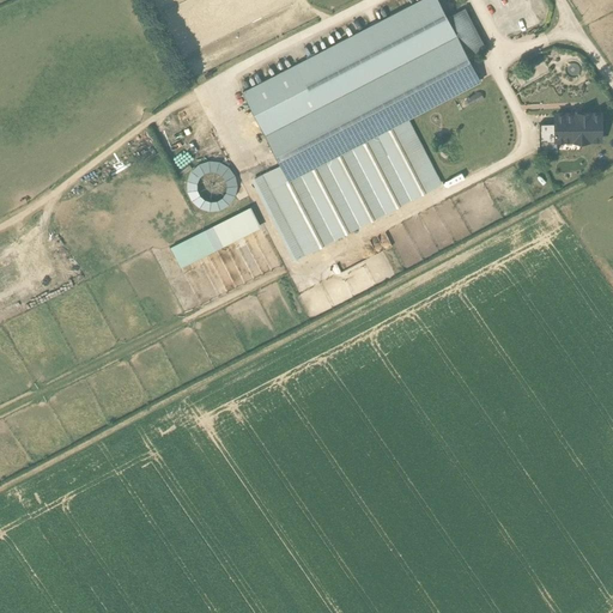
[(437,0),(420,0),(242,92),(280,165),(289,181),(405,120),(479,82),(467,58),(447,18),(437,0)]
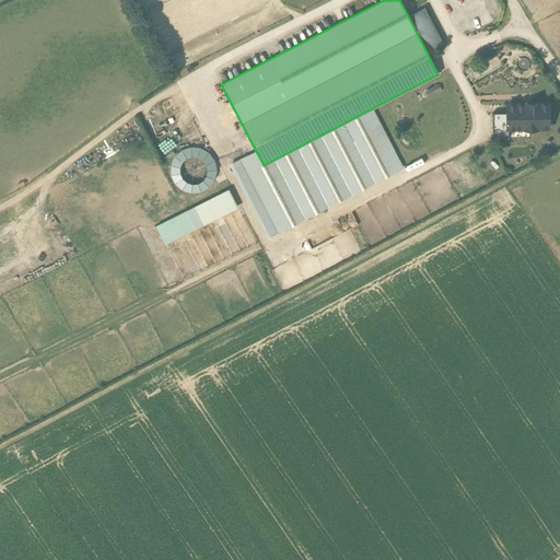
[(408,16),(427,53),(442,45),(423,9),(408,16)]
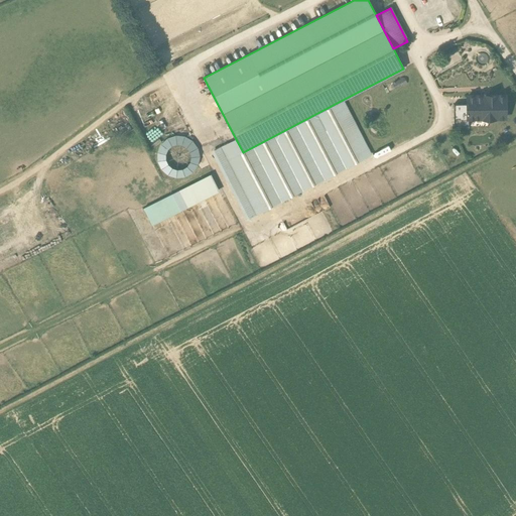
[(403,79),(392,85),(395,90),(406,84),(403,79)]
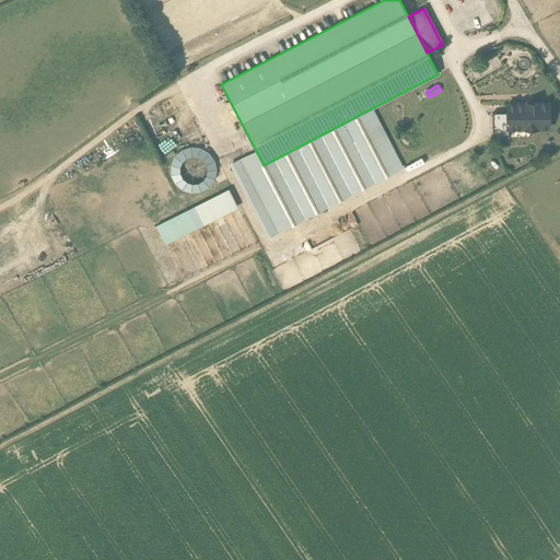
[(548,104),(508,105),(508,114),(508,129),(548,128),(548,104)]
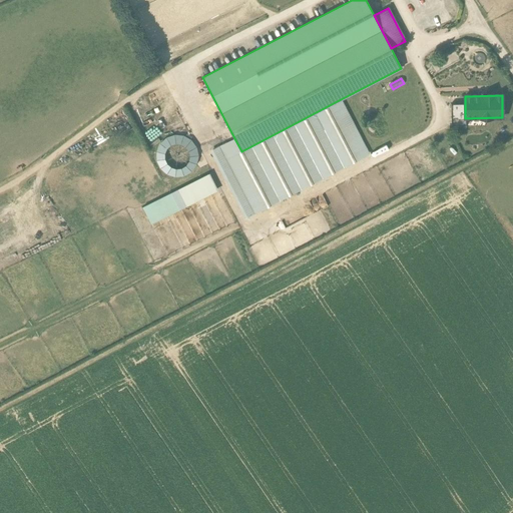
[(367,155),(339,100),(241,151),(234,138),(212,150),(247,217),(367,155)]
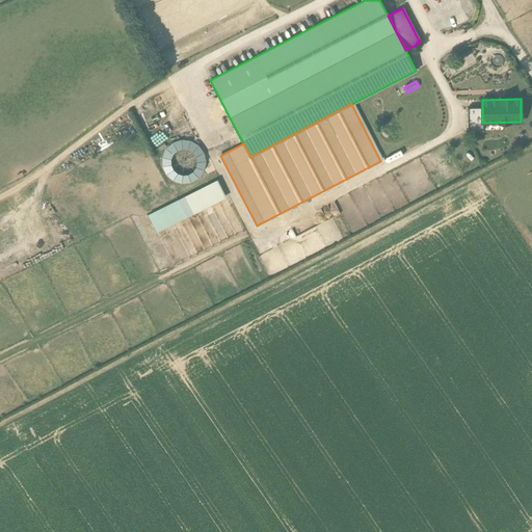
[(482,123),(482,108),(468,108),(468,131),(482,130),(482,123)]
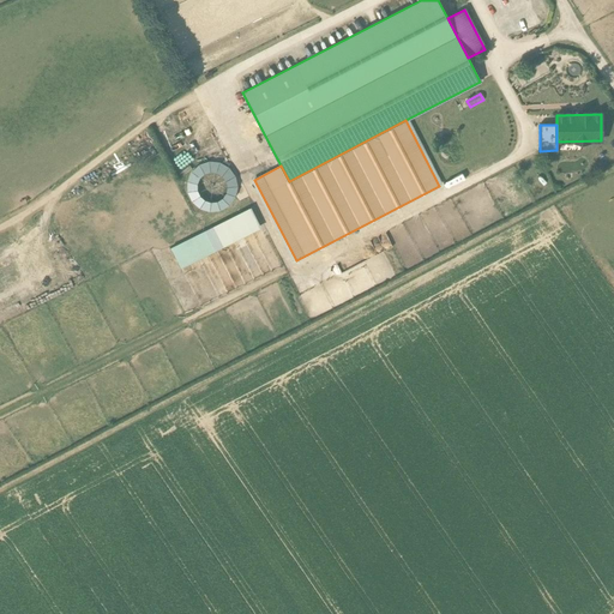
[(194,172),(190,178),(188,186),(188,193),(191,200),(196,208),(203,211),(210,214),(217,214),(226,211),(232,206),(236,199),(238,192),(238,184),(235,176),(230,170),(223,166),(216,163),(209,164),(200,167),(194,172)]
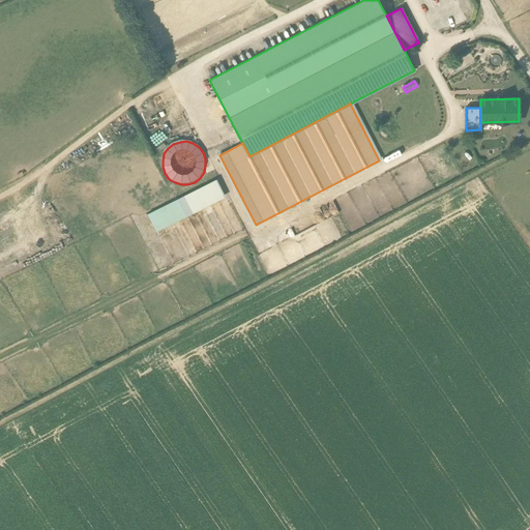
[(218,181),(147,210),(154,228),(226,200),(218,181)]
